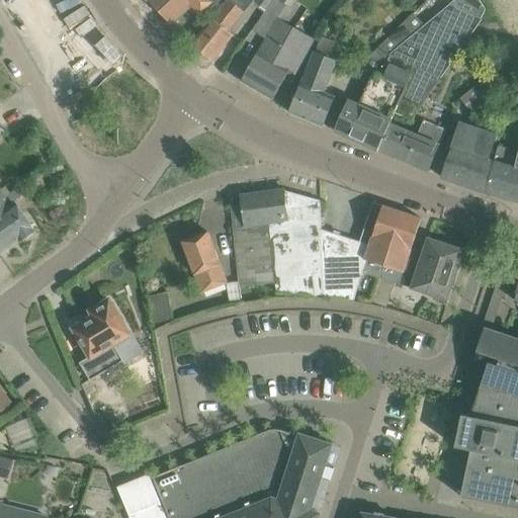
[(148,0),(172,24),(196,1),(207,13),(219,0),(148,0)]
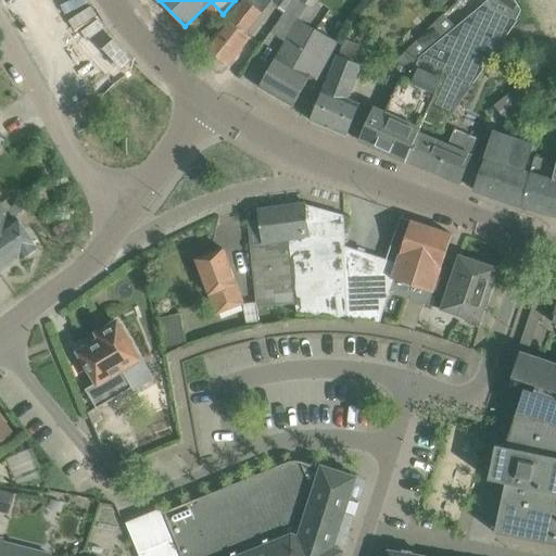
[(272,1),(286,12),(293,0),(244,0),(229,20),(228,19),(206,47),(229,65),(252,37),(245,33),(272,1)]
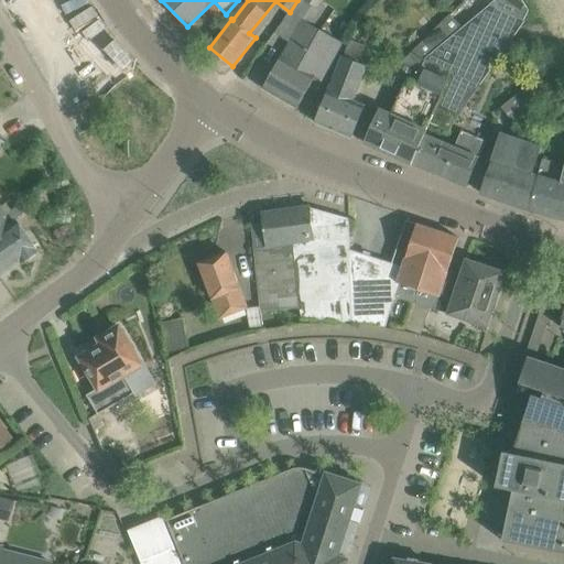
[(297,0),(290,12),(275,33),(291,43),(283,56),(282,56),(263,88),(299,108),(315,77),(322,80),(344,41),(313,23),(320,10),(316,9),(323,0),(297,0)]
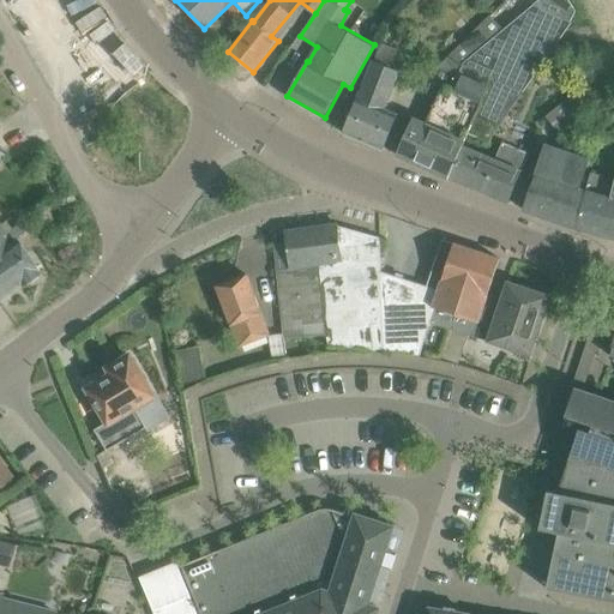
[(540,0),(534,6),(504,30),(489,16),(486,19),(441,65),(427,92),(438,97),(426,125),(414,119),(397,155),(450,179),(464,145),(470,132),(491,140),(524,91),(572,23),(571,22),(576,11),(569,0),(540,0)]
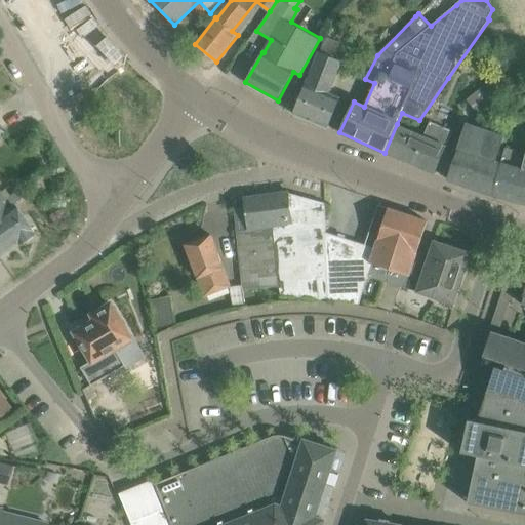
[(321,51),(320,51),(308,83),(306,83),(293,113),(329,127),(329,126),(340,97),(330,93),(344,61),(334,57),(340,43),(327,38),(321,51)]
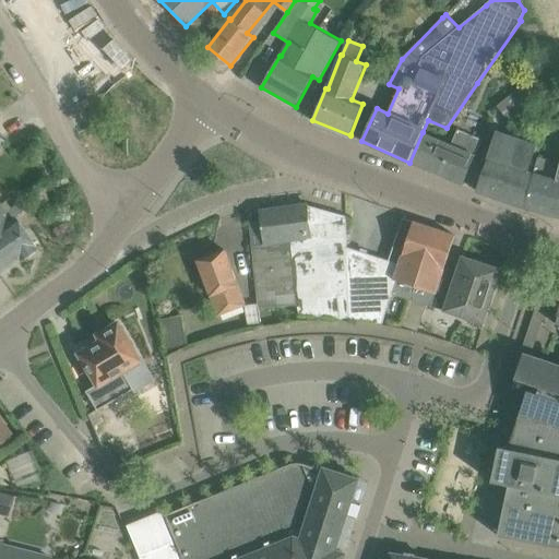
[(498,106),(511,121),(534,103),(521,86),(498,106)]
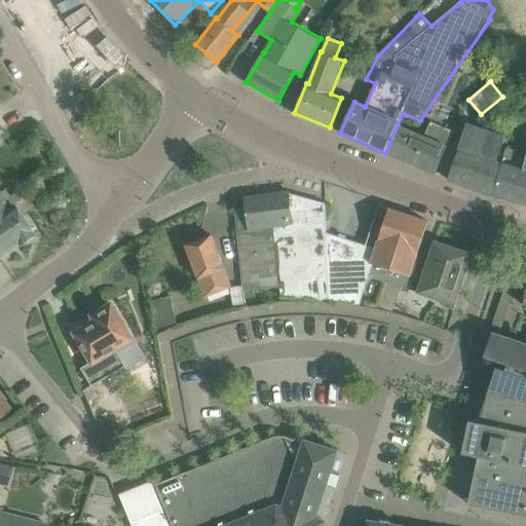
[(426,137),(399,124),(385,153),(436,175),(453,133),(433,123),(426,137)]
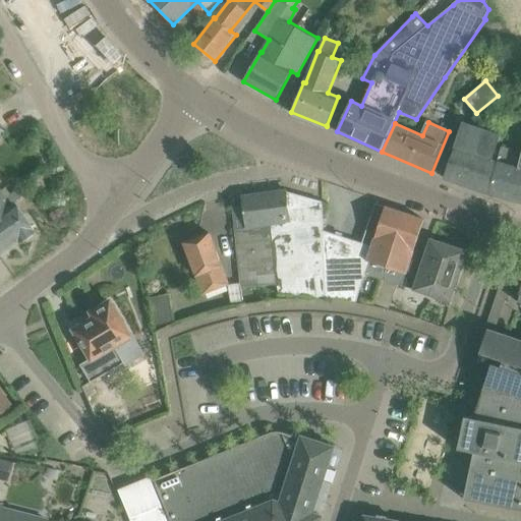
[(464,122),(445,178),(489,194),(502,156),(495,153),(501,135),(464,122)]
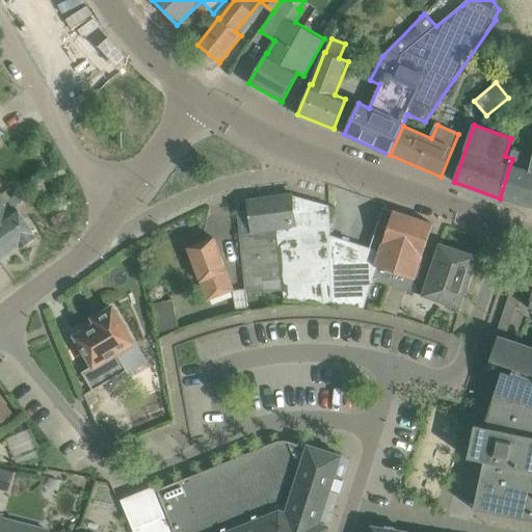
[(531,154),(515,149),(512,159),(500,198),(531,206),(531,154)]
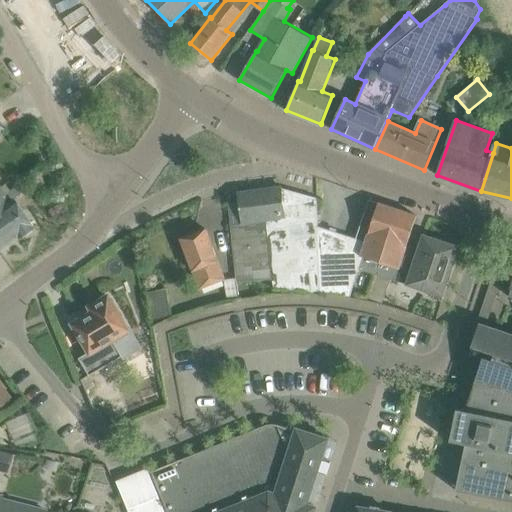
[(284,197),(282,187),(238,193),(243,224),(232,226),(239,282),(273,277),(266,217),(285,215),(284,197)]
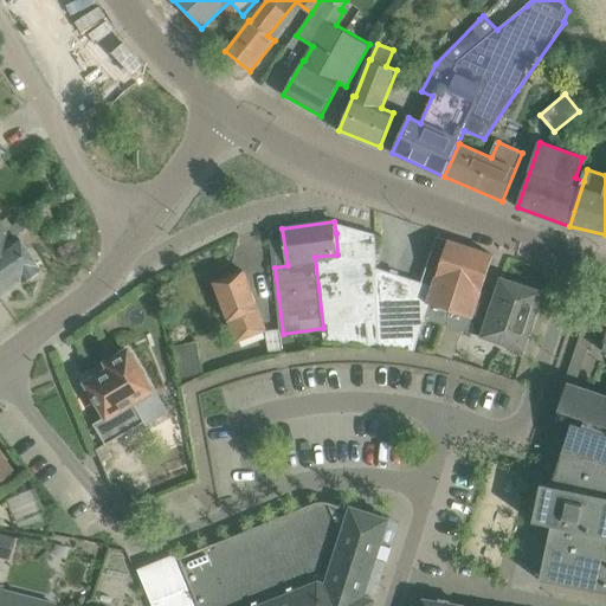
[(0,292),(19,279),(20,283),(38,270),(14,237),(11,238),(0,223),(0,292)]
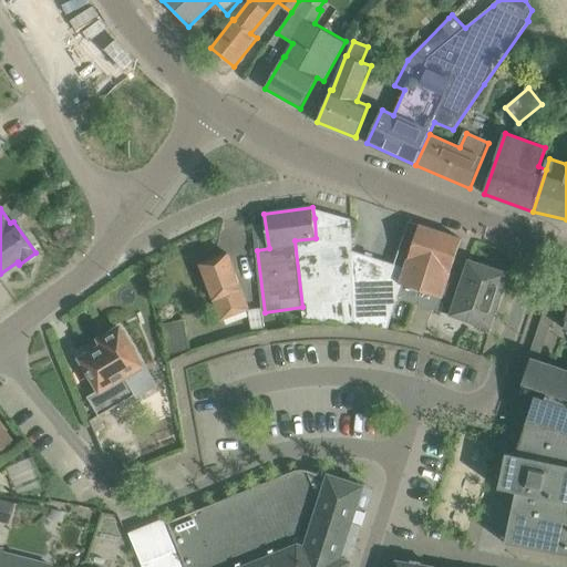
[(305,320),(356,322),(353,251),(352,219),(327,213),(326,217),(315,218),(316,238),(295,240),(302,307),(305,320)]
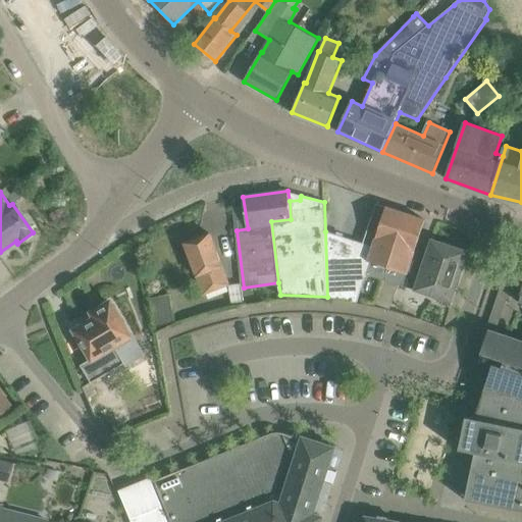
[(327,298),(358,302),(366,273),(369,262),(386,207),(377,204),(364,244),(325,231),(327,297),(327,298)]
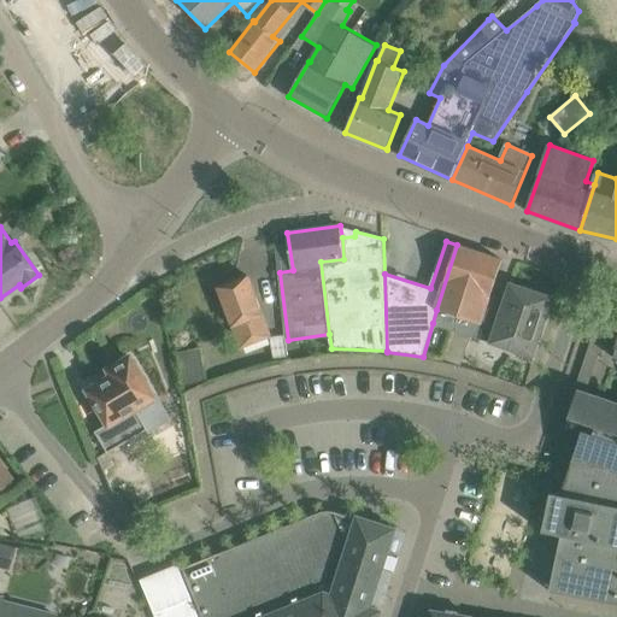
[(433,323),(432,325),(454,333),(470,338),(476,340),(482,324),(495,283),(503,260),(457,245),(436,310),(433,323)]
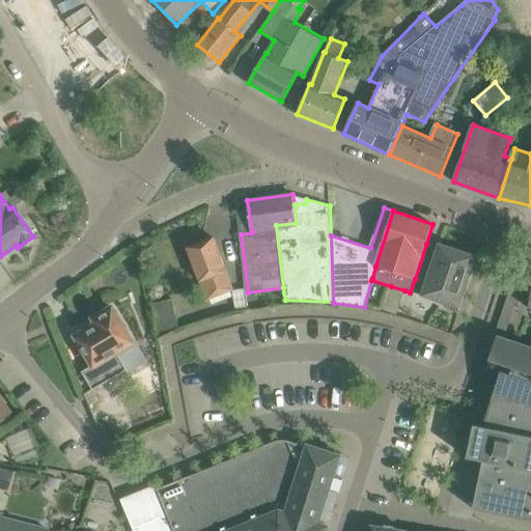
[(233,289),(222,257),(214,238),(188,248),(207,300),(233,289)]
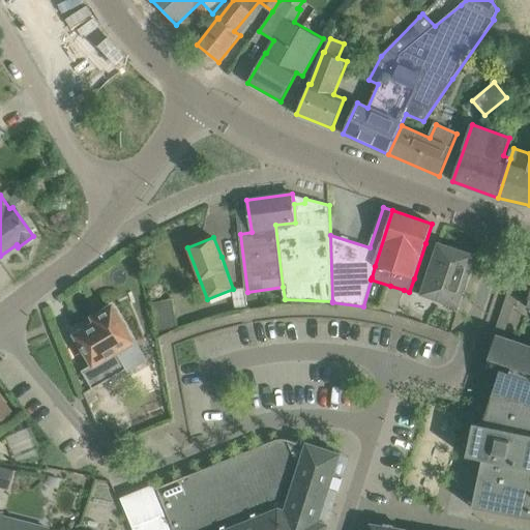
[(419,296),(459,308),(476,256),(438,242),(419,296)]
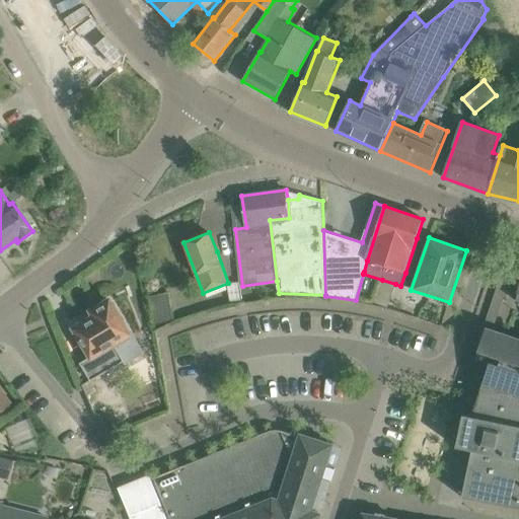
[(374,303),(388,307),(395,284),(382,280),(374,303)]
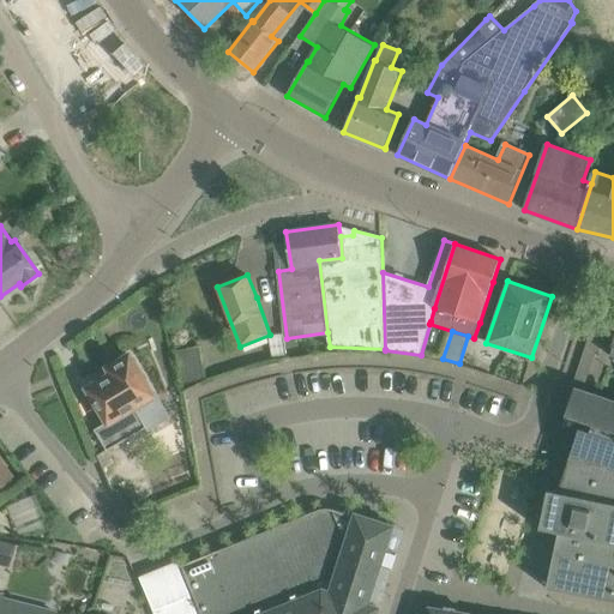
[(548,588),(613,601),(613,341),(613,347),(613,345),(613,347),(612,355),(613,356),(613,401),(576,389),(566,416),(567,417),(565,426),(579,431),(571,456),(581,459),(575,477),(570,476),(566,486),(571,488),(569,494),(549,491),(541,530),(559,534),(548,588)]
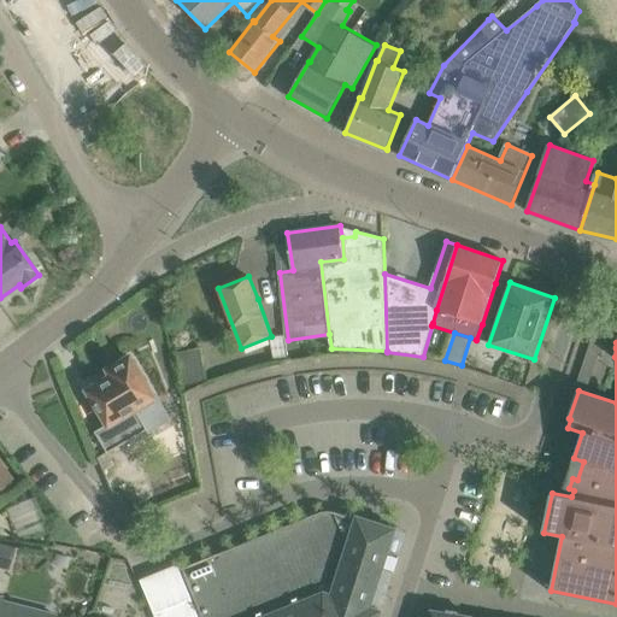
[(181,352),(186,386),(207,382),(201,348),(181,352)]
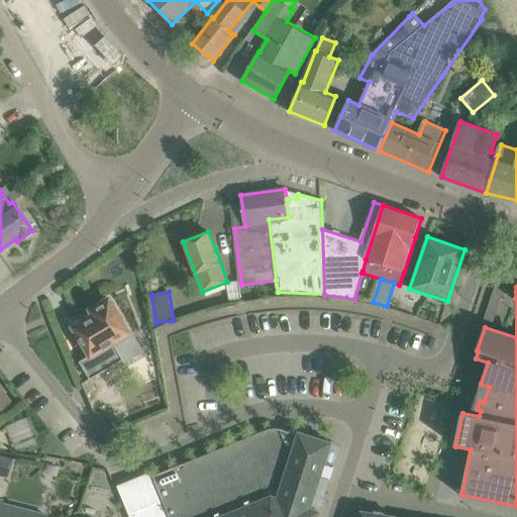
[(129,333),(120,318),(110,300),(93,310),(96,316),(76,328),(92,354),(80,362),(91,380),(123,360),(125,364),(144,352),(131,331),(129,333)]
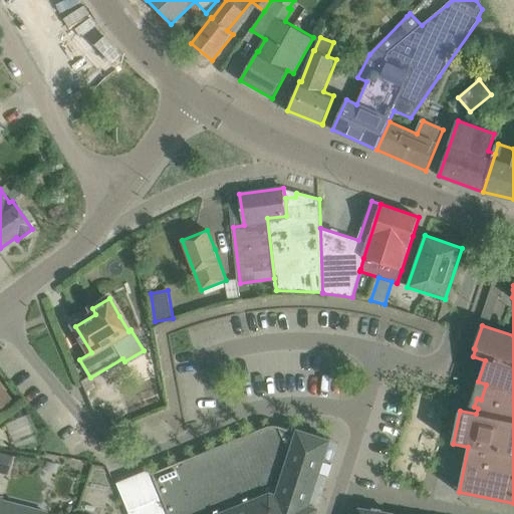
[(6,422),(14,446),(34,440),(26,416),(6,422)]
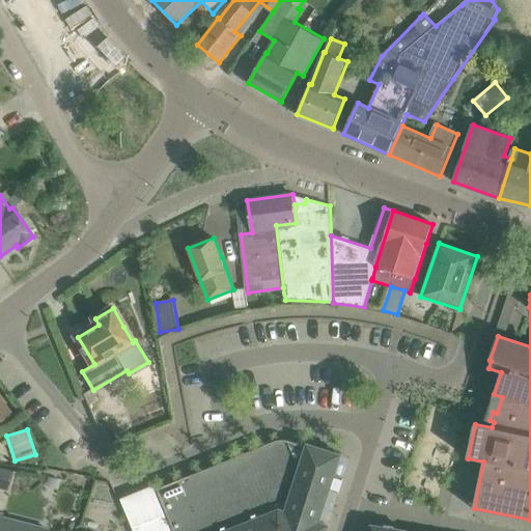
[(172,530),(155,485),(123,498),(136,530),(327,530),(329,526),(319,522),(341,455),(330,451),(328,452),(322,451),(319,448),(308,444),(307,446),(290,441),(289,441),(288,441),(287,440),(286,440),(285,440),(284,440),(283,440),(282,440),(281,440),(280,440),(279,440),(278,441),(277,441),(276,441),(275,441),(275,442),(274,442),(158,488),(174,530),(172,530)]
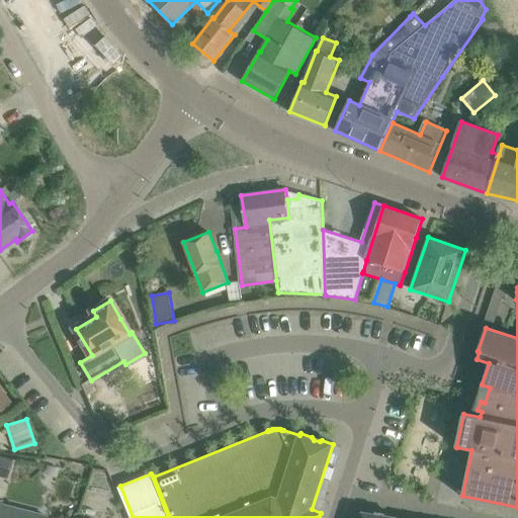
[(0,477),(5,479),(11,460),(0,456),(0,477)]
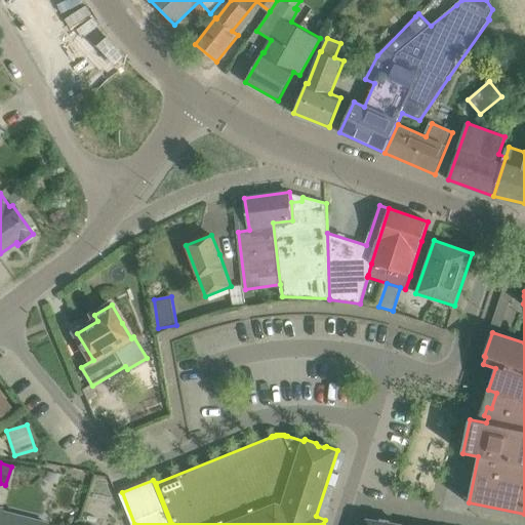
[(0,524),(45,524),(46,522),(1,511),(2,508),(0,507),(0,524)]
